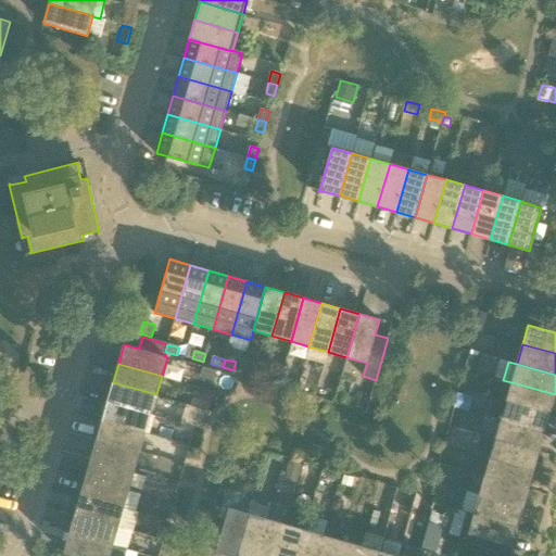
[(151,414),(156,394),(113,382),(108,402),(151,414)]
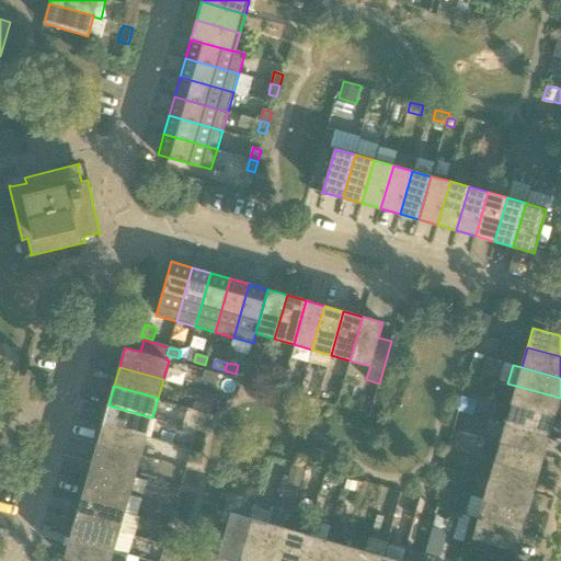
[(554,418),(560,398),(516,386),(511,404),(554,418)]
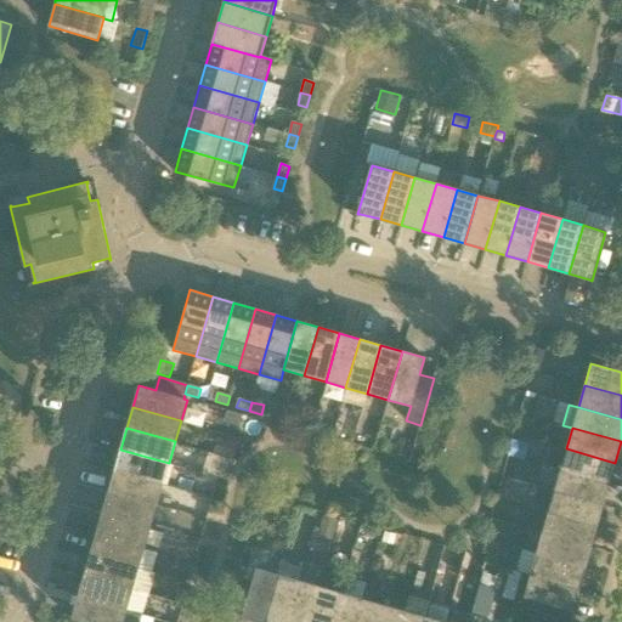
[(226,457),(232,458),(237,441),(219,435),(214,451),(214,453),(226,457)]
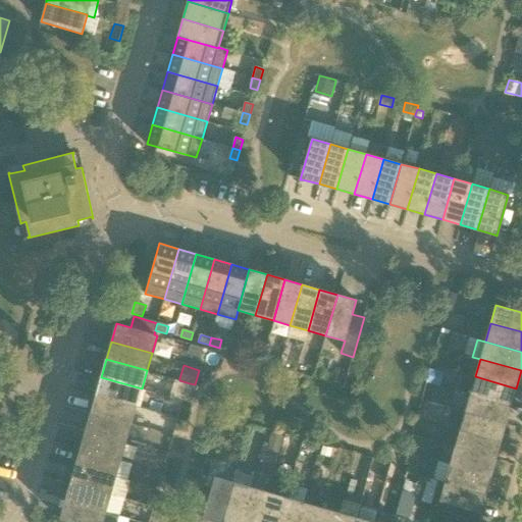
[(470,394),(511,406),(516,388),(475,376),(462,372),(457,390),(470,394)]
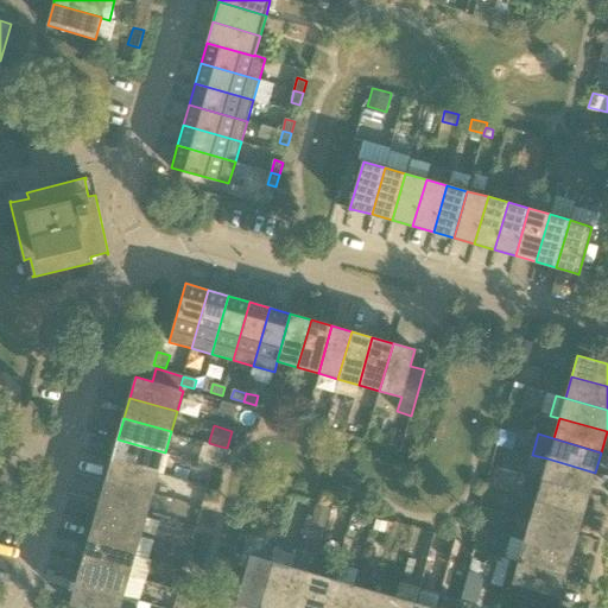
[(159,474),(165,453),(118,439),(111,460),(159,474)]
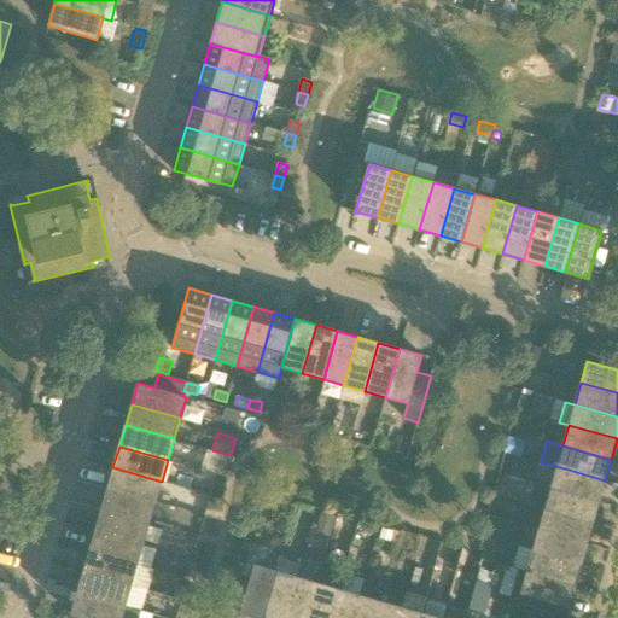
[(599,501),(605,481),(557,466),(551,488),(599,501)]
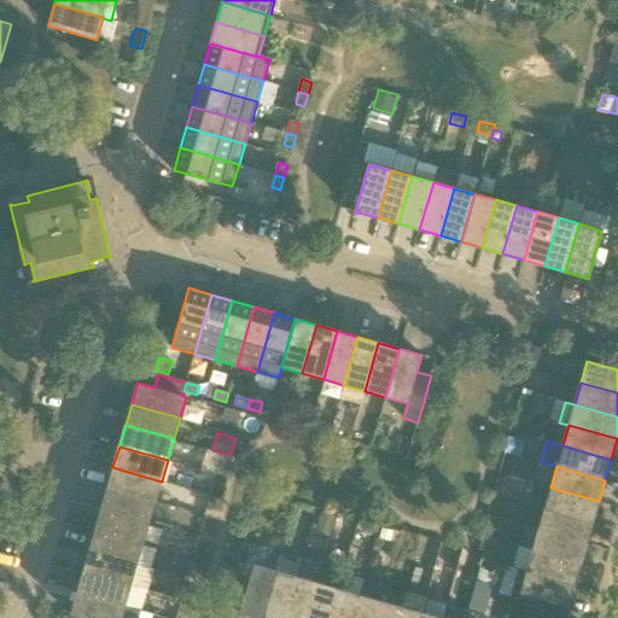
[(156,502),(162,482),(112,467),(106,489),(156,502)]
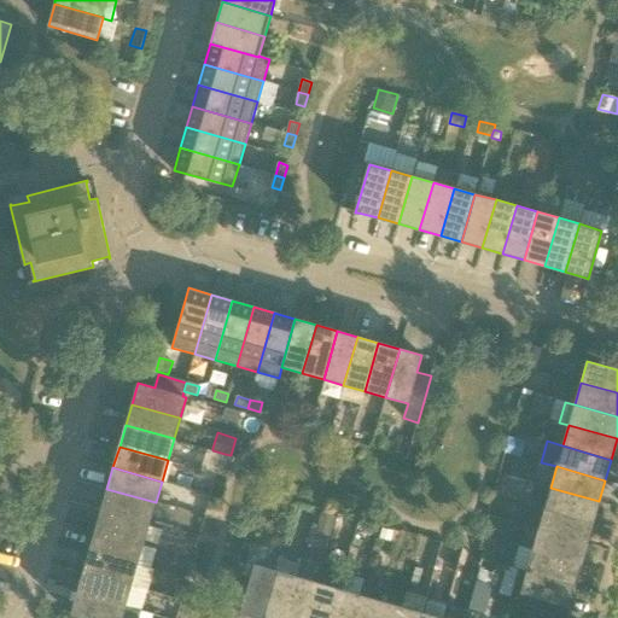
[(593,522),(599,501),(551,488),(544,508),(593,522)]
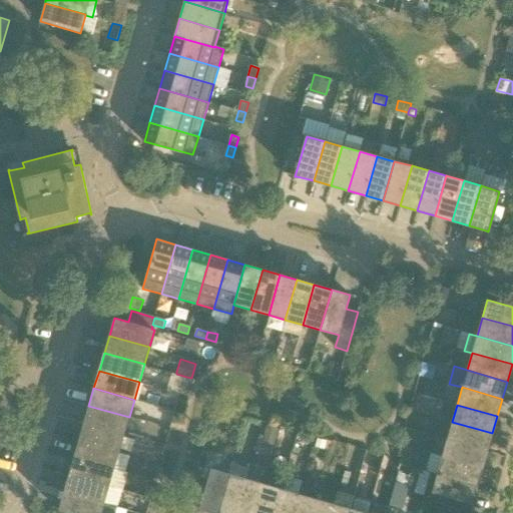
[(124,434),(129,417),(88,406),(84,423),(124,434)]
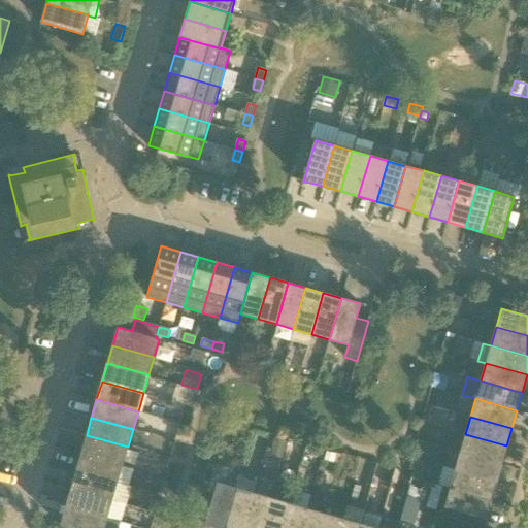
[(501,464),(506,446),(465,434),(460,452),(501,464)]
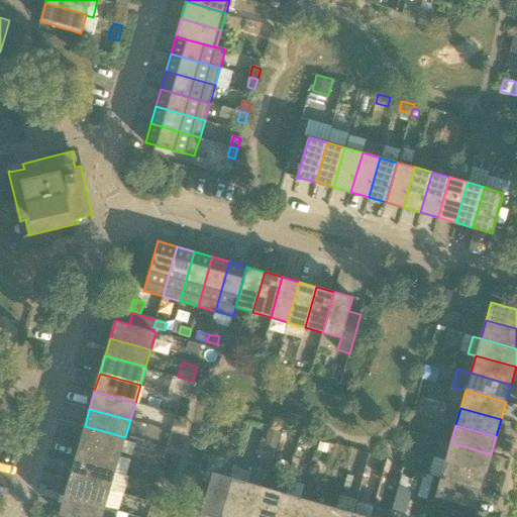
[(80,443),(120,455),(125,437),(85,426),(80,443)]
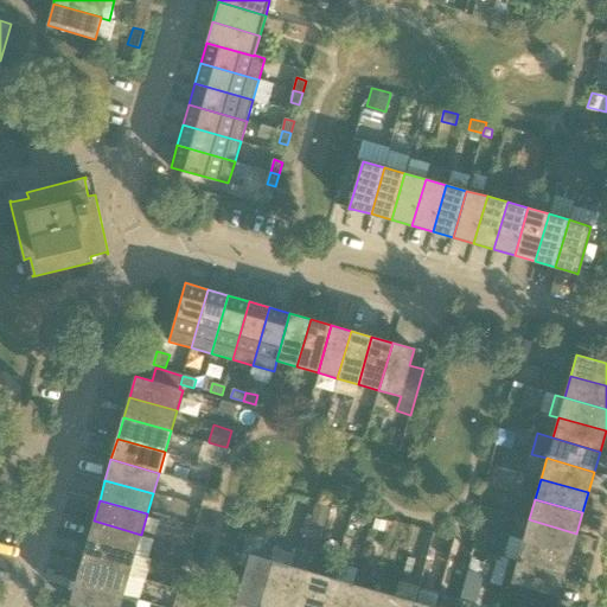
[(315,504),(311,523),(325,526),(330,508),(315,504)]
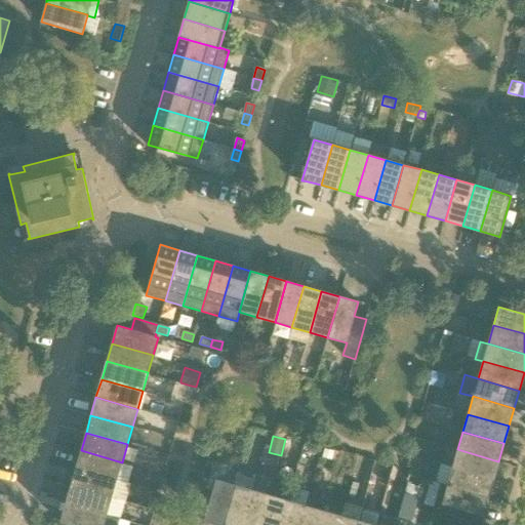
[(493,479),(498,461),(457,449),(452,468),(493,479)]
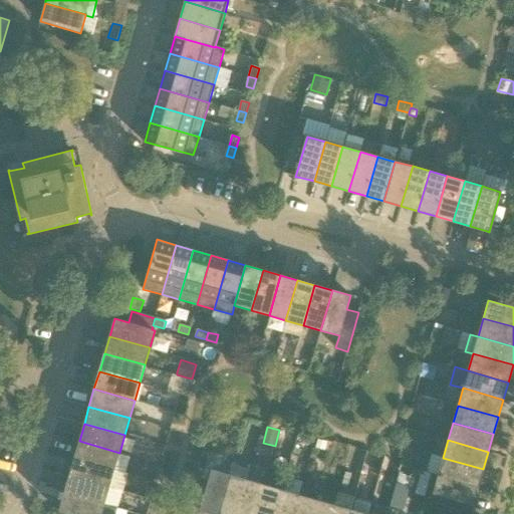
[(114,470),(119,453),(79,441),(74,459),(114,470)]
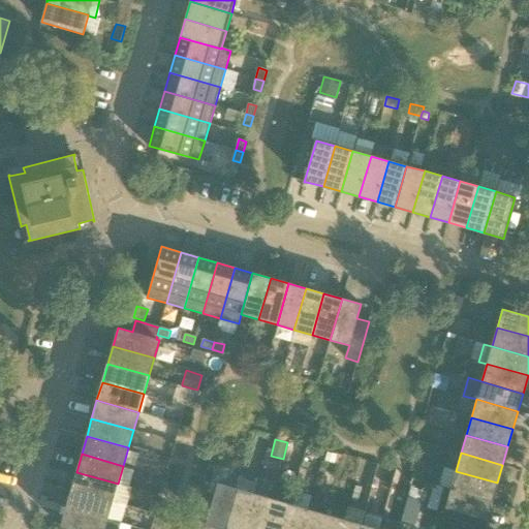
[(444,488),(492,501),(497,483),(456,471),(444,468),(439,487),(444,488)]
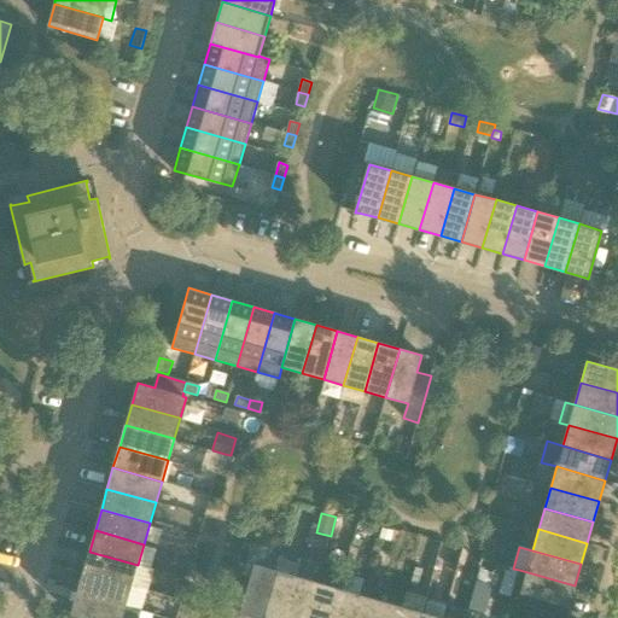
[(132,586),(138,565),(89,552),(83,572),(132,586)]
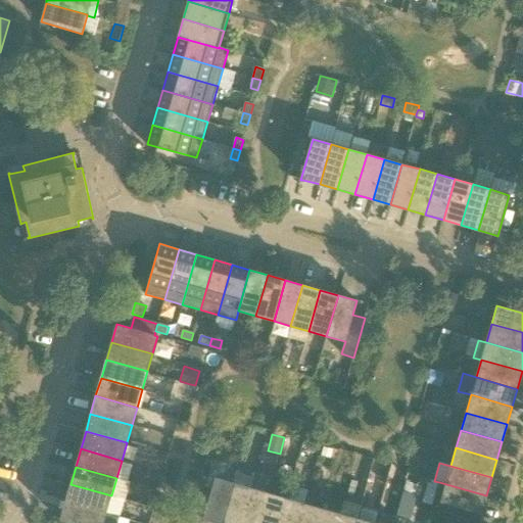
[(211,489),(199,485),(192,509),(205,513),(203,519),(204,519),(220,522),(221,522),(233,483),(216,478),(211,489)]
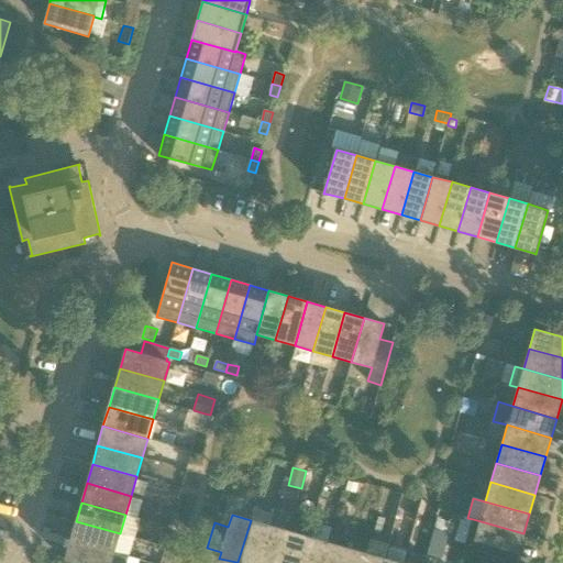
[(518,553),(523,533),(473,519),(463,552),(487,559),(490,545),(518,553)]
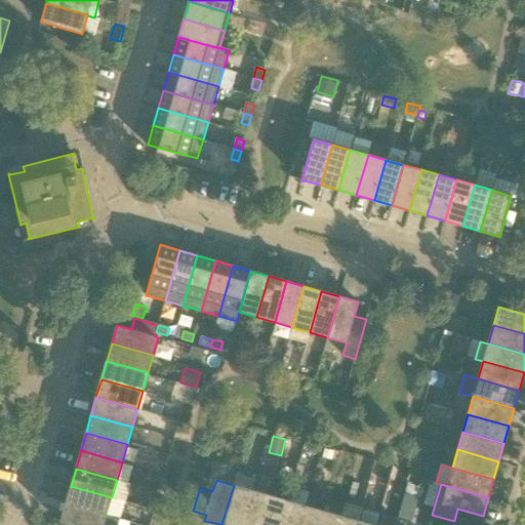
[(241,524),(251,490),(234,485),(221,524),(241,524)]
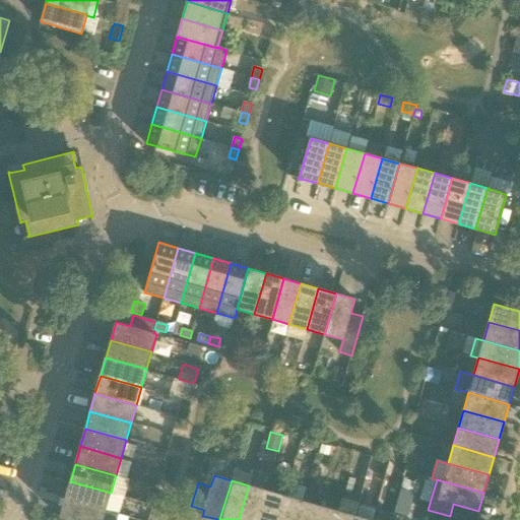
[(106,511),(106,510),(111,493),(70,481),(65,499),(106,511)]
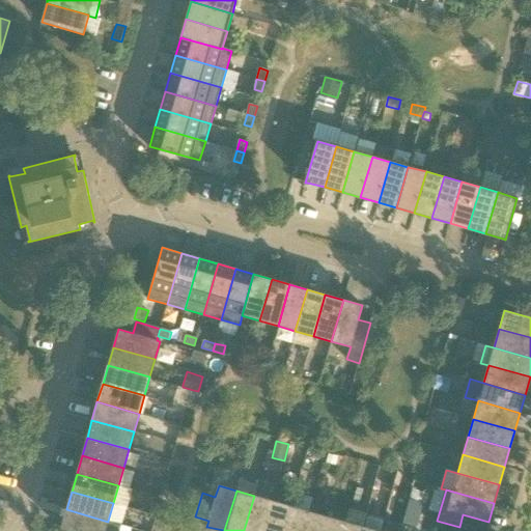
[(263,530),(273,501),(254,496),(244,530),(263,530)]
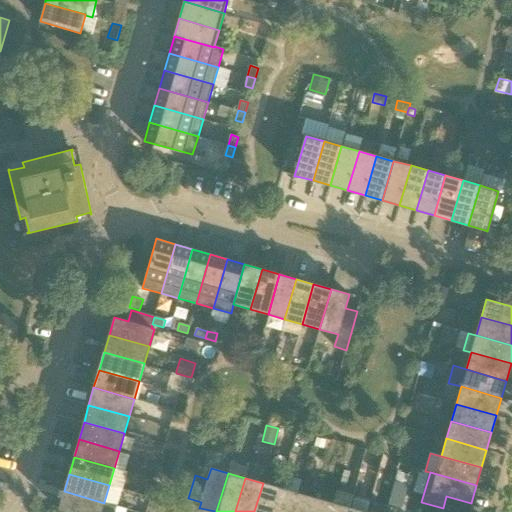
[(272,511),(280,488),(263,483),(254,511),(272,511)]
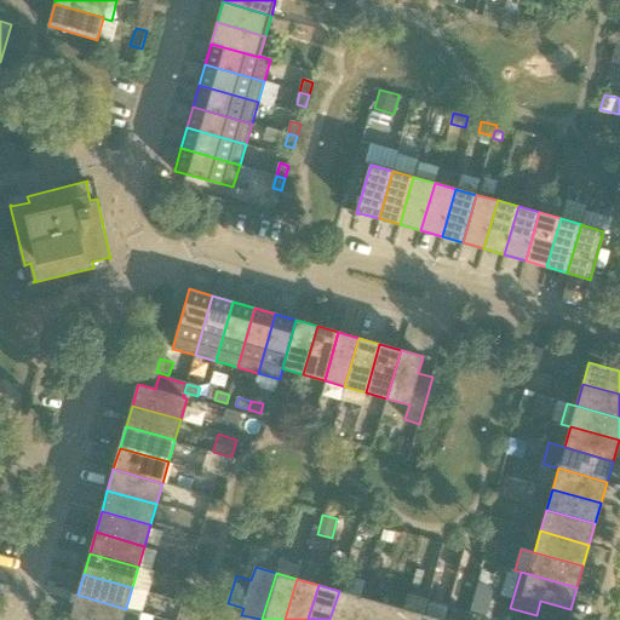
[(354,619),(361,597),(339,591),(329,619),(354,619)]
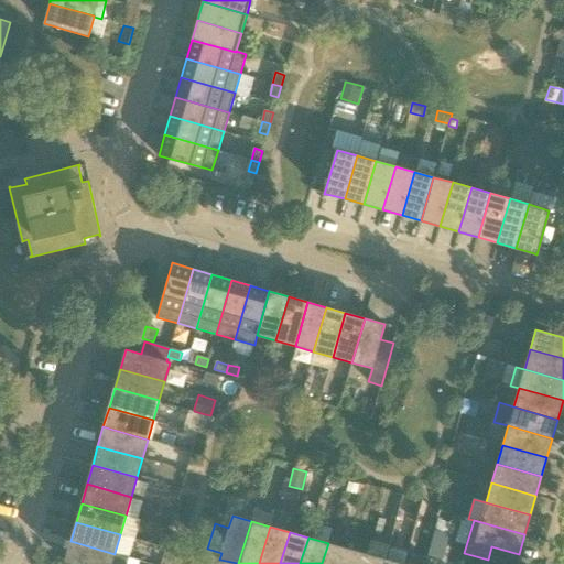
[(127,563),(129,557),(115,553),(115,554),(71,541),(64,561),(74,563),(127,563)]
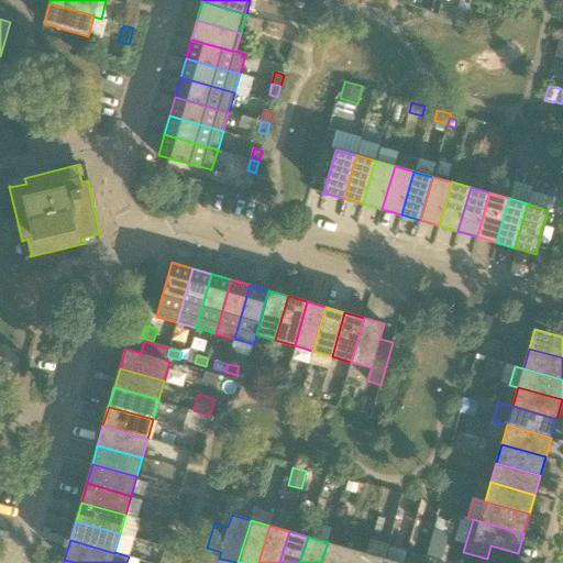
[(342,562),(346,548),(328,542),(321,562),(342,562)]
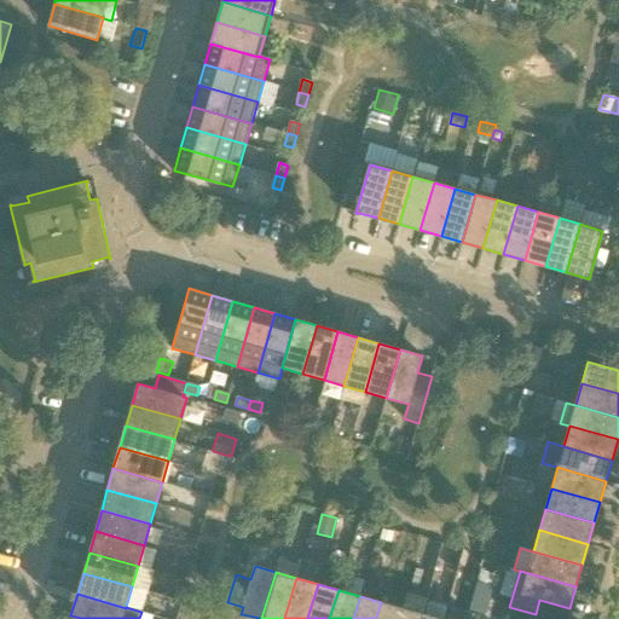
[(428,596),(423,614),(422,613),(420,618),(444,618),(450,602),(428,596)]
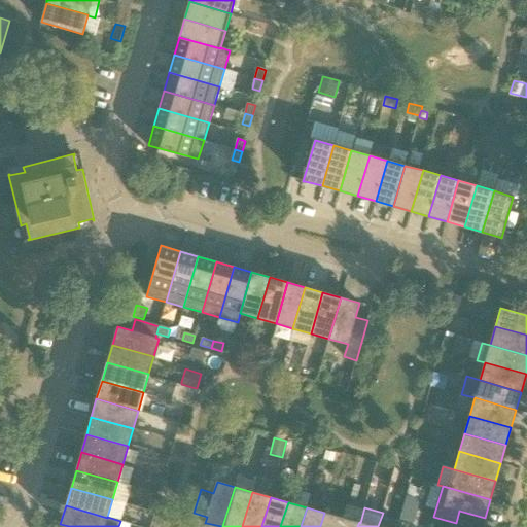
[(340,526),(343,518),(324,513),(320,526),(340,526)]
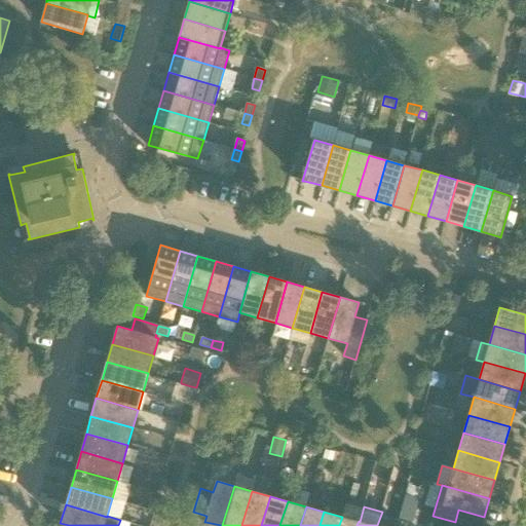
[(357,525),(359,521),(342,517),(339,525),(357,525)]
